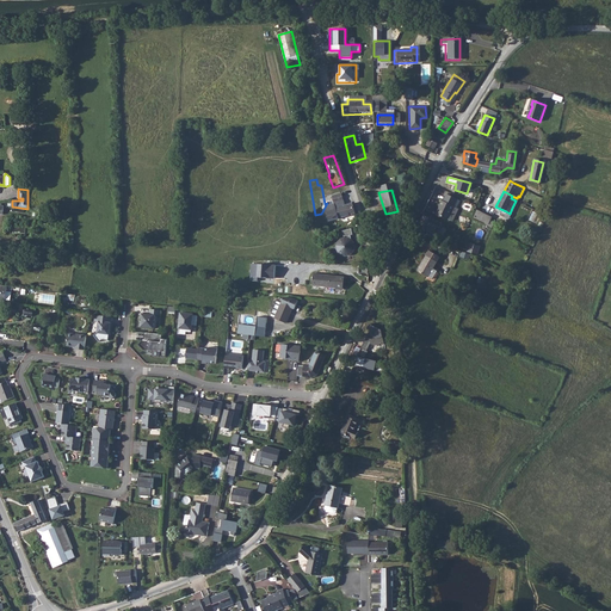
[(350,192),(341,193),(343,195),(333,196),(335,203),(328,205),(327,203),(321,214),(323,214),(328,228),(335,227),(334,220),(356,214),(350,192)]
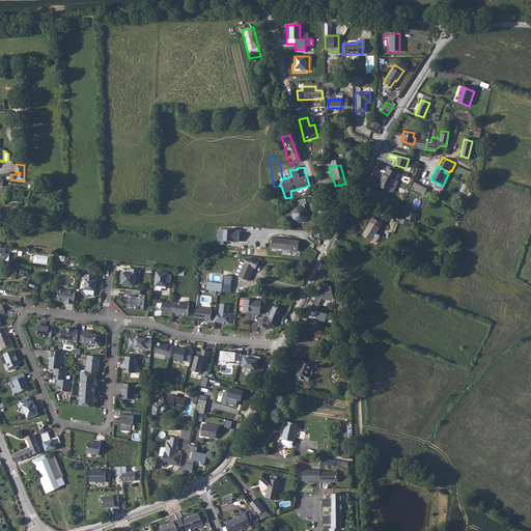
[(384,180),(380,187),(384,189),(386,189),(389,190),(397,173),(389,169),(386,175),(385,174),(382,179),(384,180)]
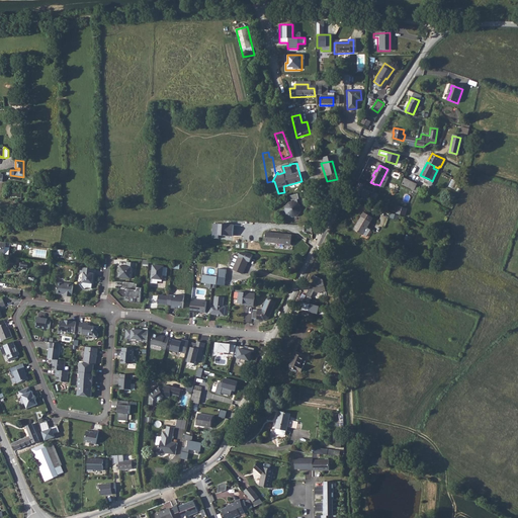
[(404,177),(401,183),(407,185),(410,179),(404,177)]
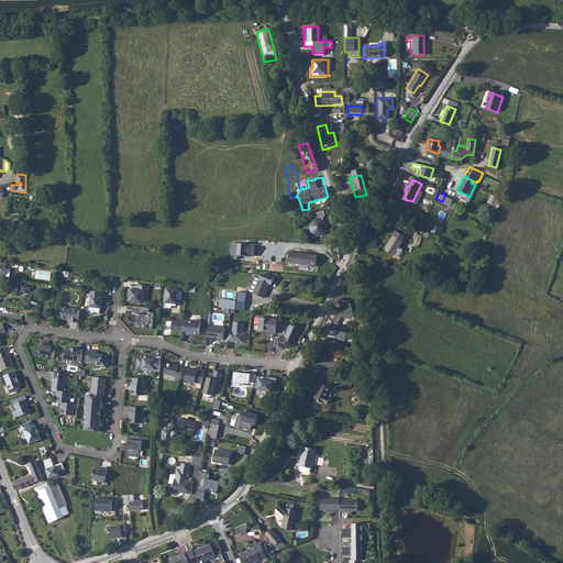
[(442,201),(446,203),(451,198),(445,195),(442,201)]
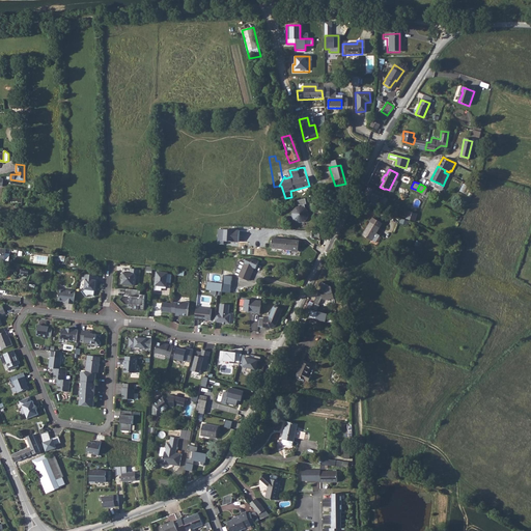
[(380,204),(385,194),(374,189),(369,198),(380,204)]
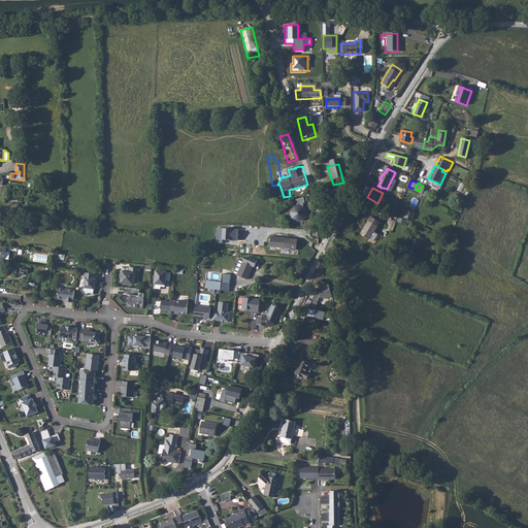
[(300,204),(300,206),(298,206),(296,206),(294,208),(292,210),(291,212),(291,216),(292,219),(295,221),(297,222),(300,222),(303,221),(305,219),(306,216),(306,212),(306,210),(304,207),(303,204),(305,203),(303,198),(296,200),(297,204),(300,204)]
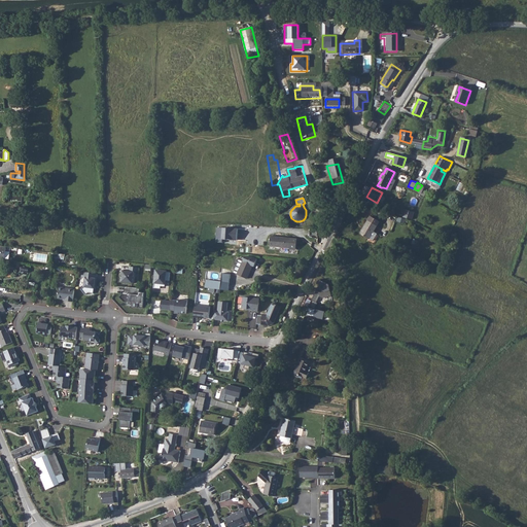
[(415,211),(406,208),(403,215),(412,218),(415,211)]
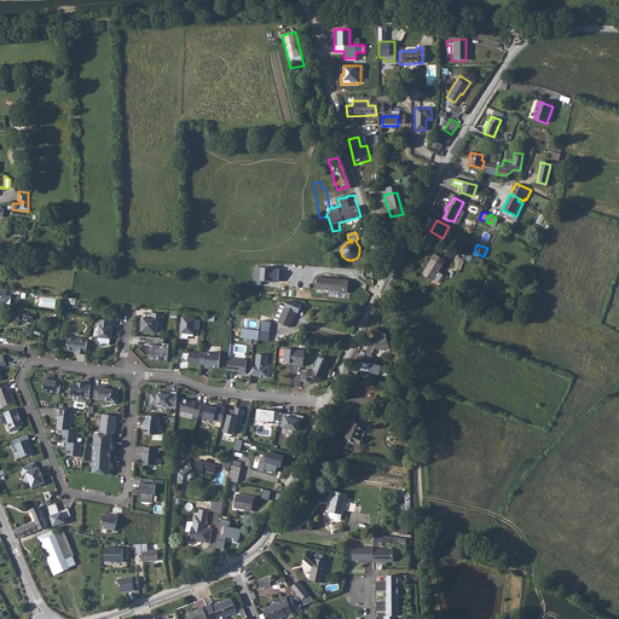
[(434,279),(439,272),(446,260),(435,253),(423,273),(434,279)]
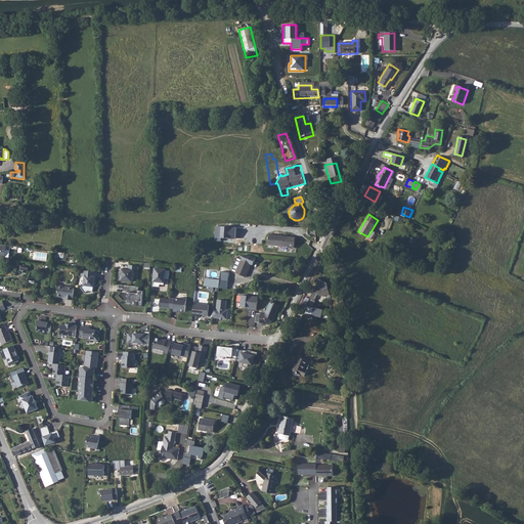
[(235,238),(235,227),(214,226),(213,241),(220,242),(221,237),(235,238)]
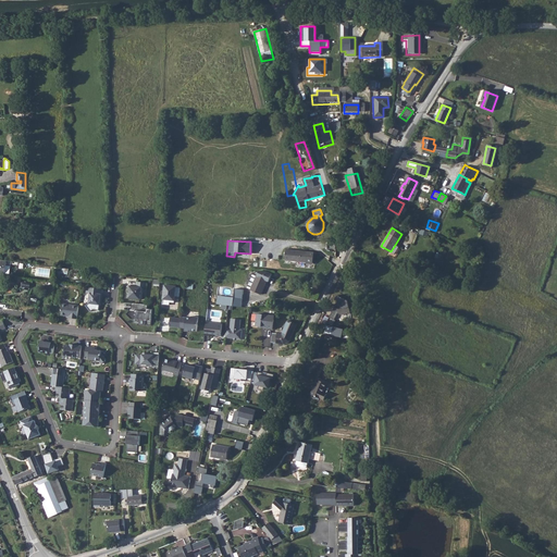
[(316,262),(316,252),(287,250),(286,261),(316,262)]
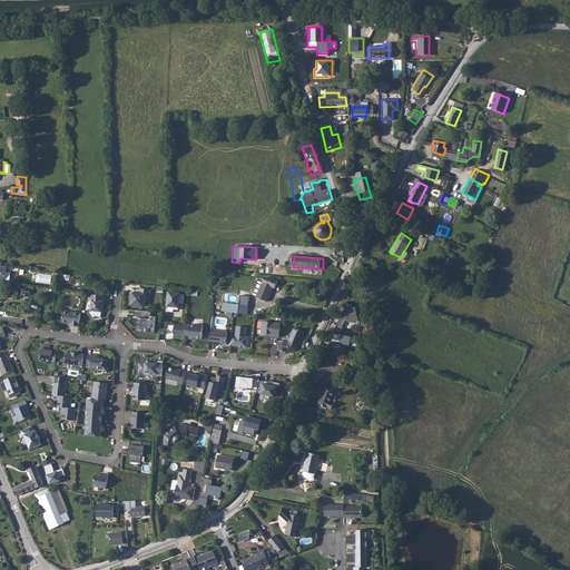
[(256,297),(267,302),(273,287),(275,288),(278,281),(273,278),(265,277),(263,283),(256,296),(256,297)]
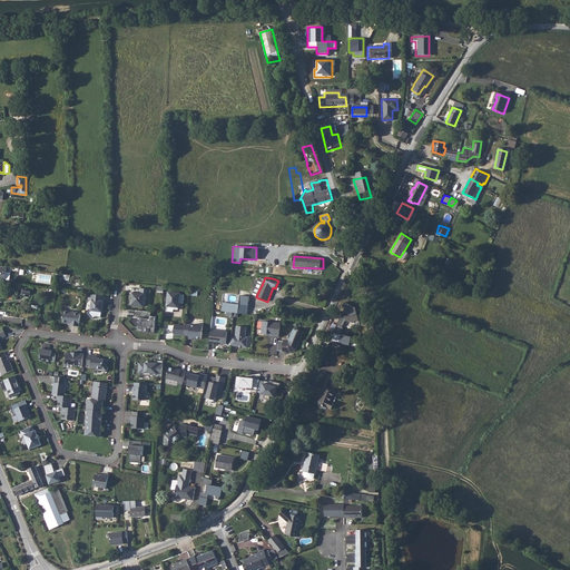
[(256,296),(263,283),(258,282),(253,294),(256,296)]
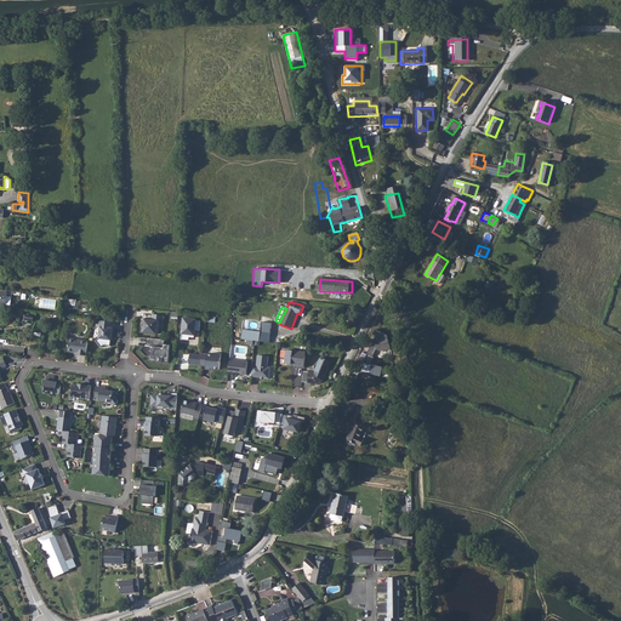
[(164,320),(164,315),(152,314),(152,319),(144,318),(143,332),(157,334),(158,320),(164,320)]
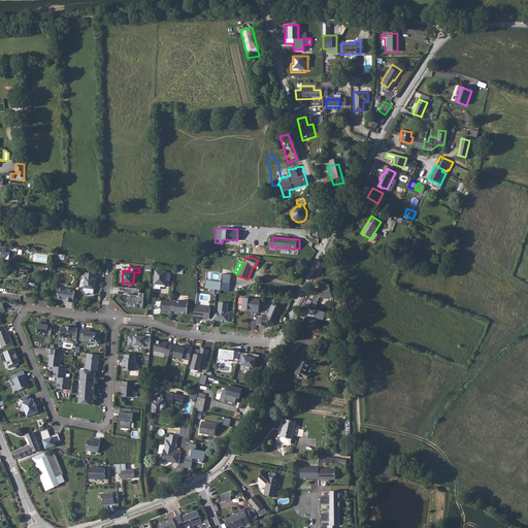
[(156,270),(155,288),(160,289),(161,287),(165,287),(166,281),(169,282),(170,273),(166,272),(167,271),(156,270)]
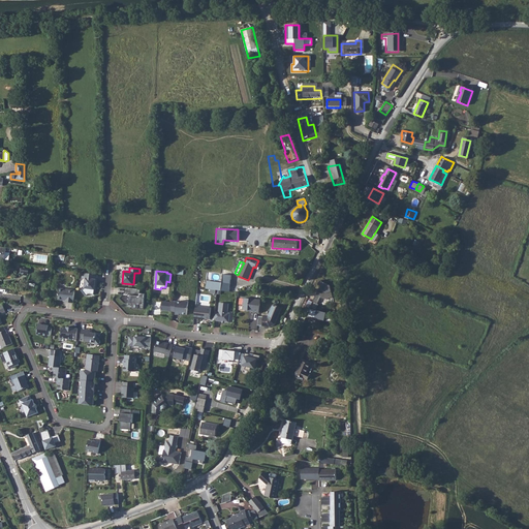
[(93,274),(84,273),(83,278),(86,279),(85,288),(82,290),(86,297),(89,294),(94,294),(94,289),(96,280),(92,279),(93,274)]
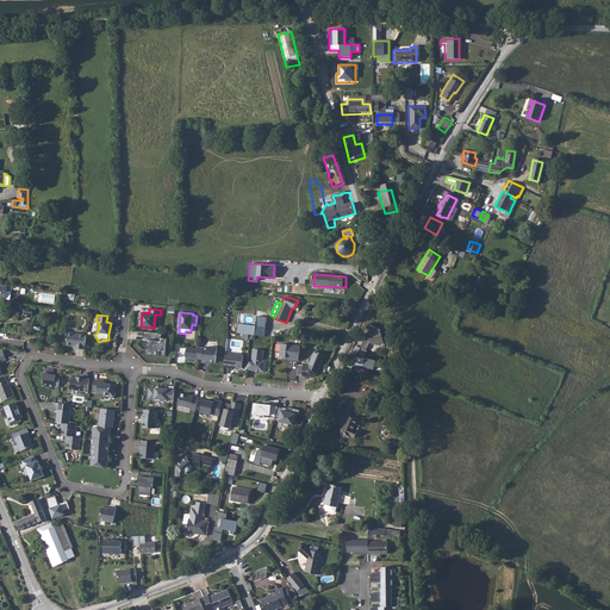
[(256,327),(255,335),(265,336),(267,317),(257,316),(256,327)]
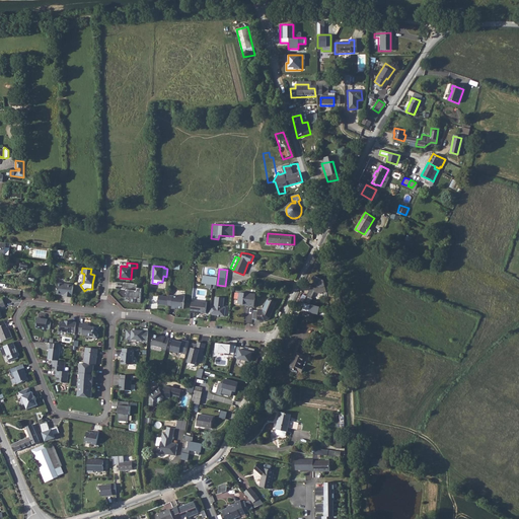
[(217,285),(218,278),(203,276),(202,283),(207,284),(212,285),(213,285),(217,285)]
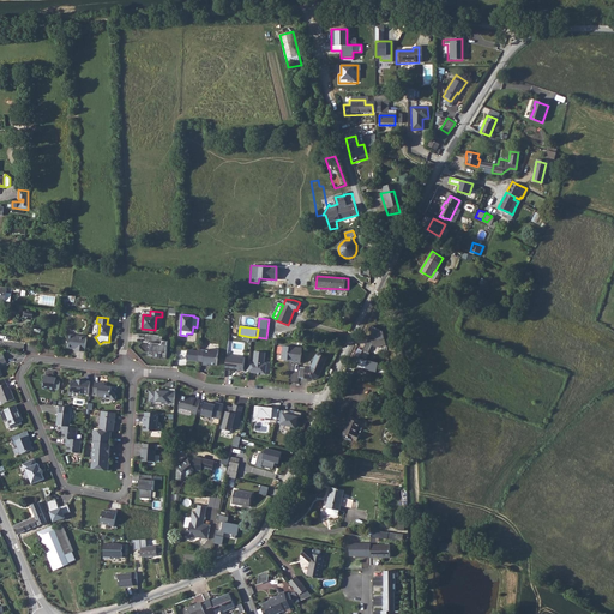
[(369,336),(363,350),(368,353),(372,345),(377,348),(386,345),(383,331),(375,327),(371,337),(369,336)]
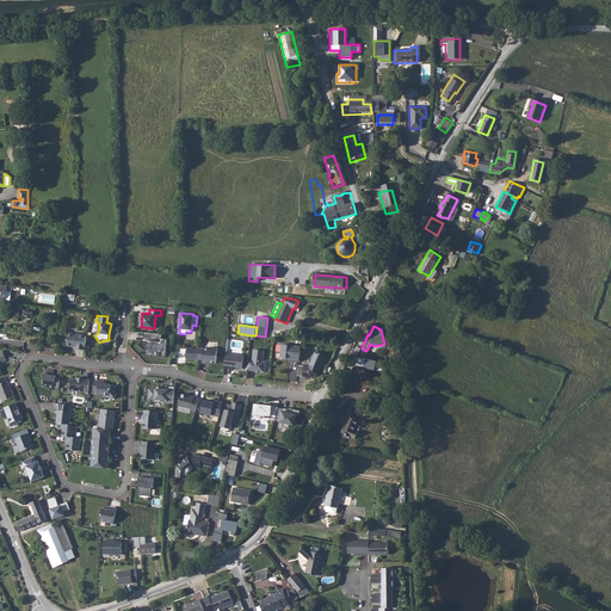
[(162,334),(144,332),(144,339),(139,345),(143,350),(160,352),(160,356),(166,357),(168,339),(161,339),(162,334)]
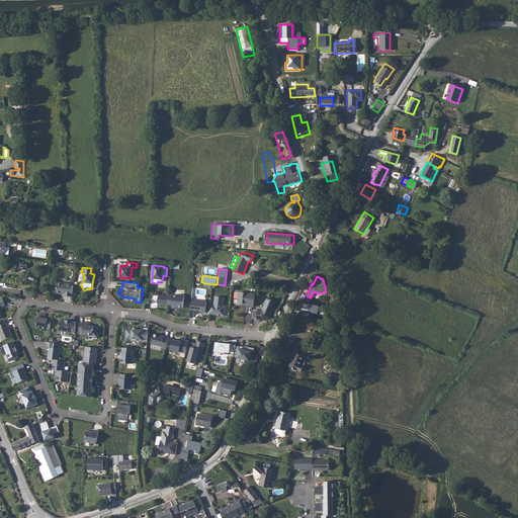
[(58,282),(57,293),(65,294),(64,295),(72,296),(74,284),(58,282)]
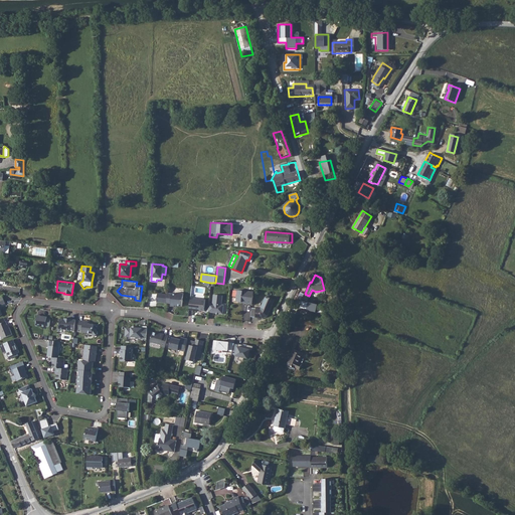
[(253,292),(237,290),(236,302),(247,303),(246,304),(252,305),(253,292)]
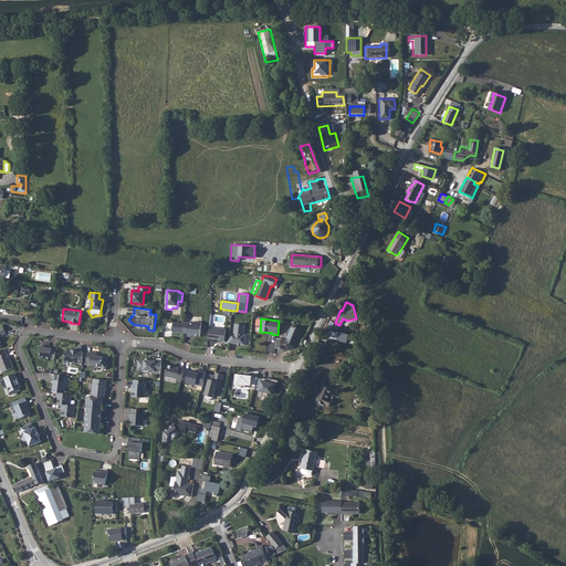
[(195,324),(185,323),(185,324),(174,323),(173,332),(188,334),(187,337),(192,337),(192,336),(200,337),(201,322),(195,322),(195,324)]
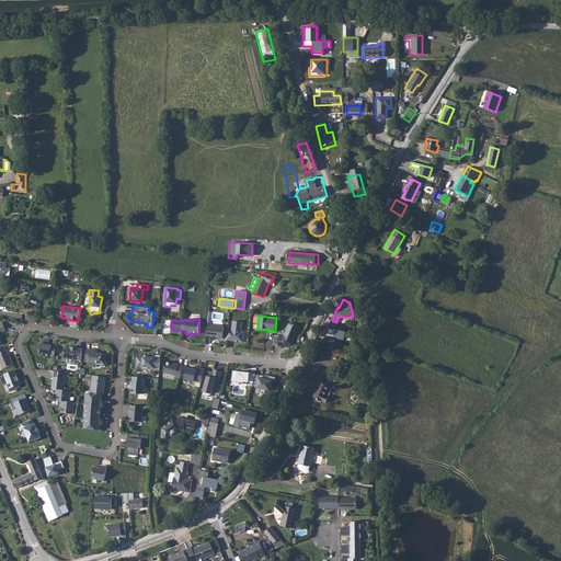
[(228,330),(227,340),(243,342),(244,332),(241,332),(242,322),(232,321),(231,331),(228,330)]
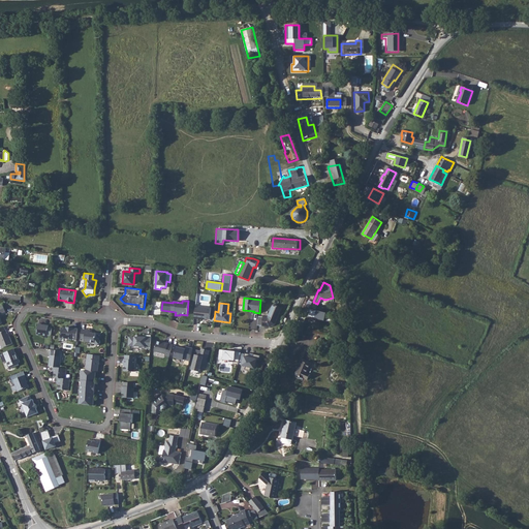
[(258,316),(257,325),(270,327),(275,324),(282,308),(273,305),(268,317),(258,316)]
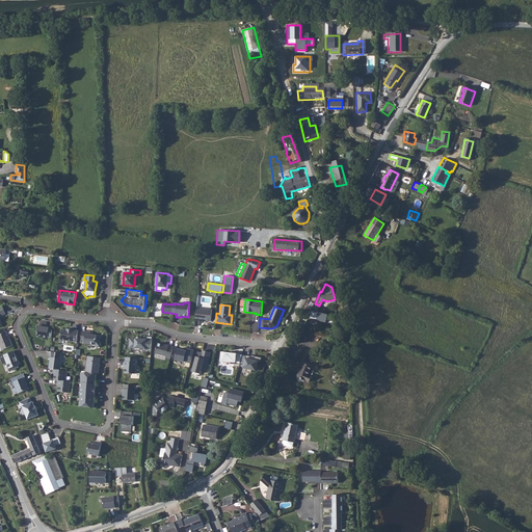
[(212,310),(195,308),(195,320),(204,321),(204,320),(211,321),(212,310)]
